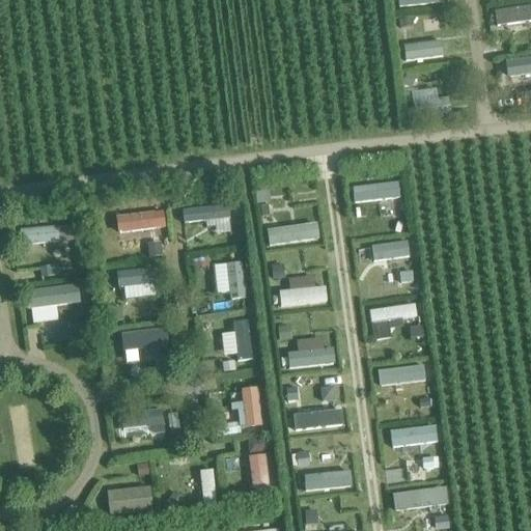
[(438,0),(401,0),(403,9),(439,3),(438,0)]
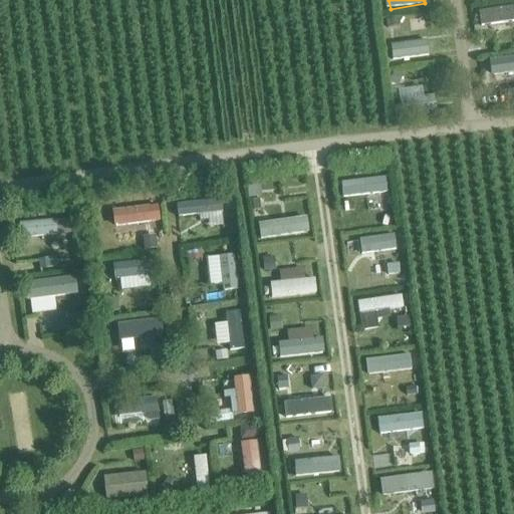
[(513,4),(478,10),(480,24),(513,19),(513,4)]
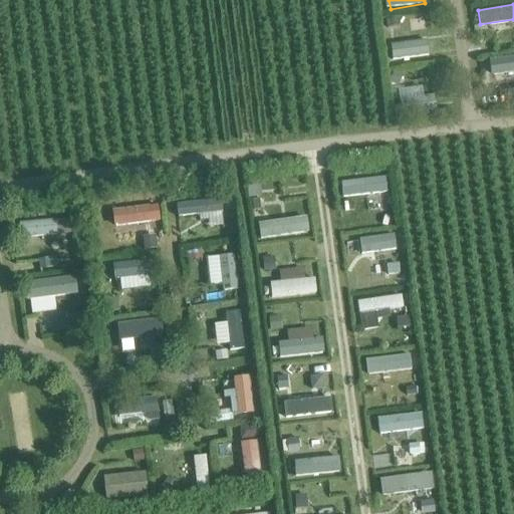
[(397,18),(384,20),(386,29),(399,27),(397,18)]
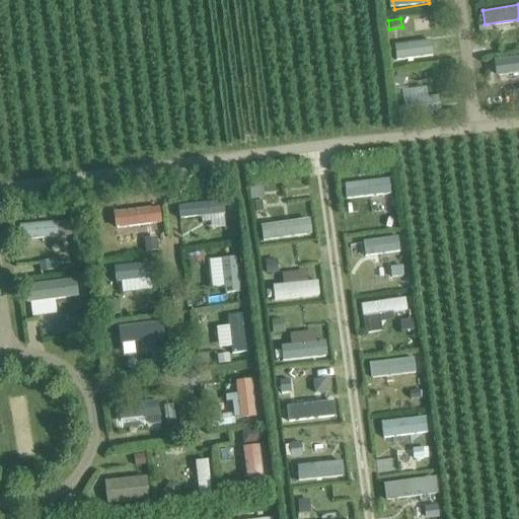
[(430,40),(393,45),(394,60),(432,55),(430,40)]
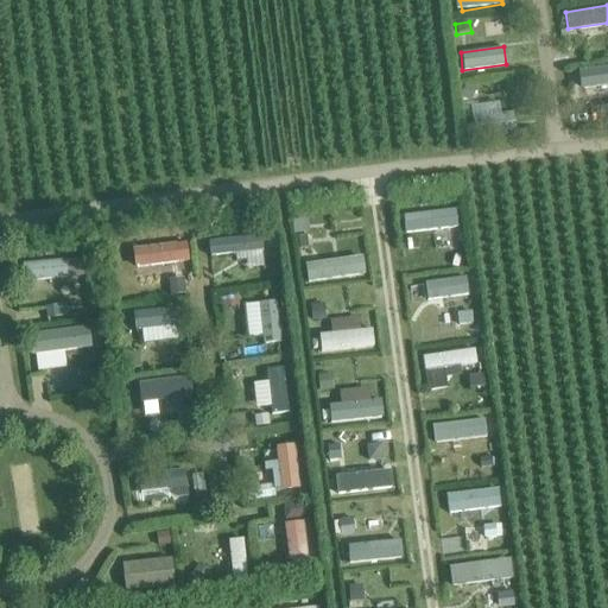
[(607,65),(577,70),(580,90),(607,86),(607,65)]
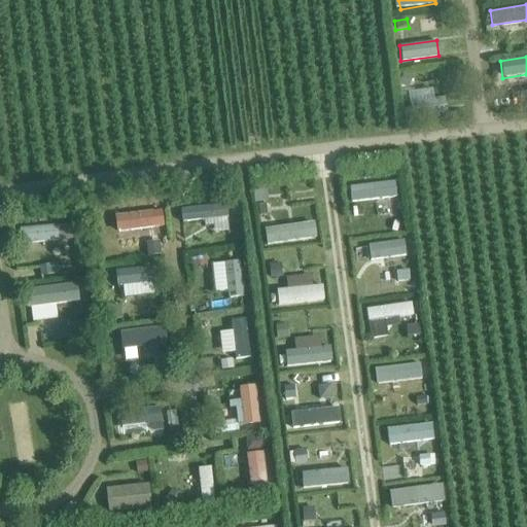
[(402,74),(399,85),(409,88),(412,77),(402,74)]
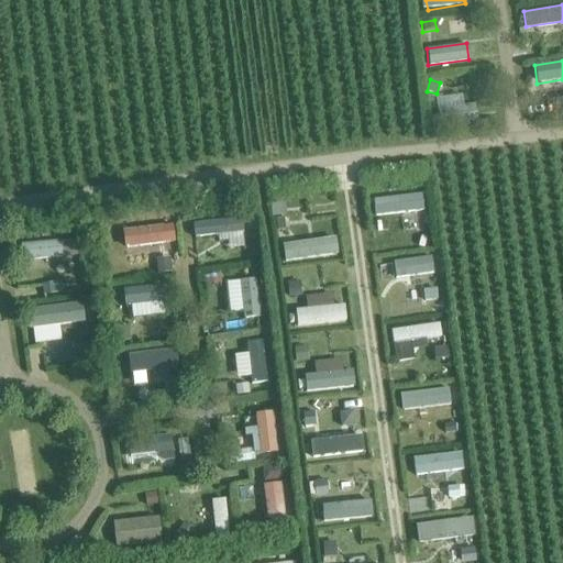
[(439,122),(475,118),(473,105),(437,109),(439,122)]
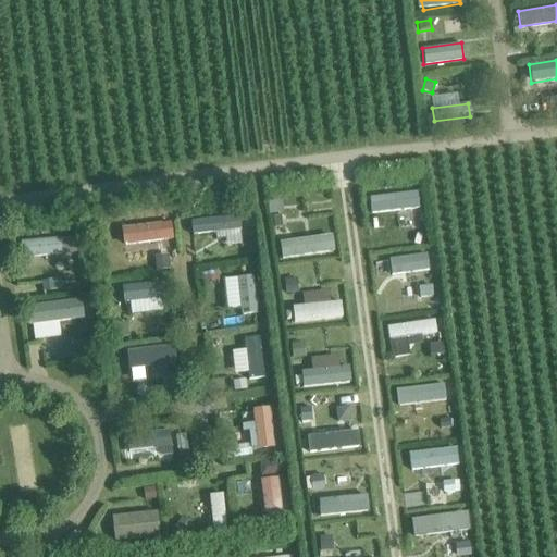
[(250,209),(239,209),(240,220),(251,219),(250,209)]
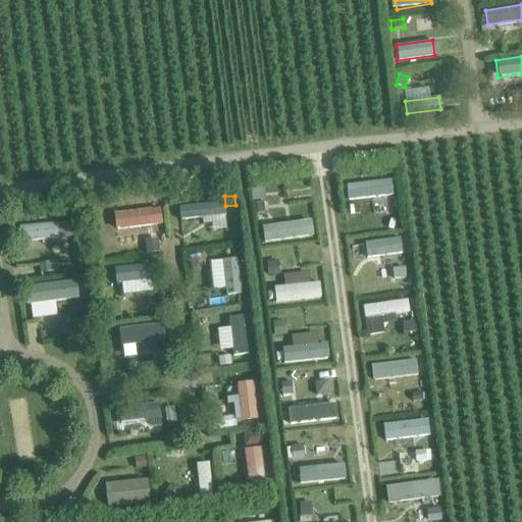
[(225,216),(223,202),(178,207),(179,221),(225,216)]
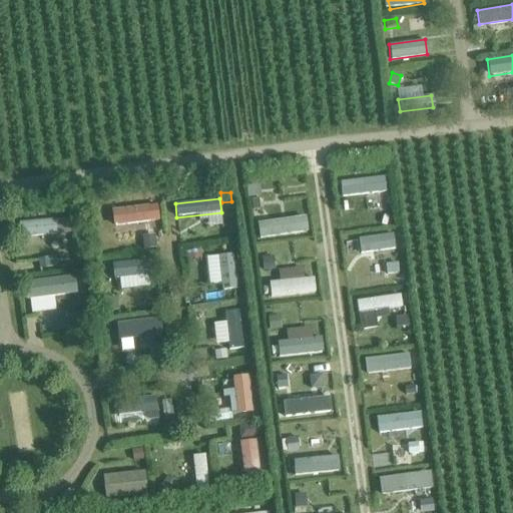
[(262,198),(251,199),(253,209),(263,208),(262,198)]
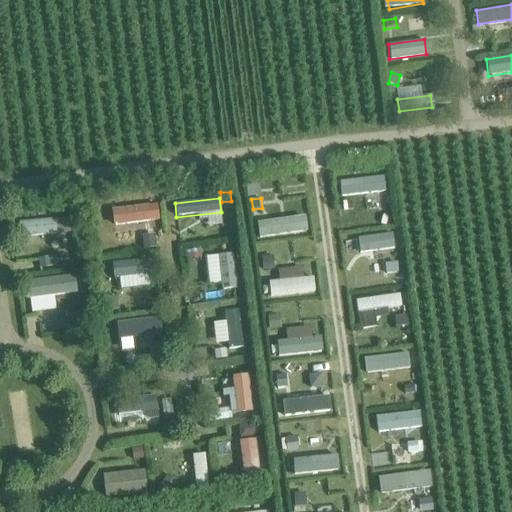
[(155,204),(111,209),(112,225),(157,220),(155,204)]
